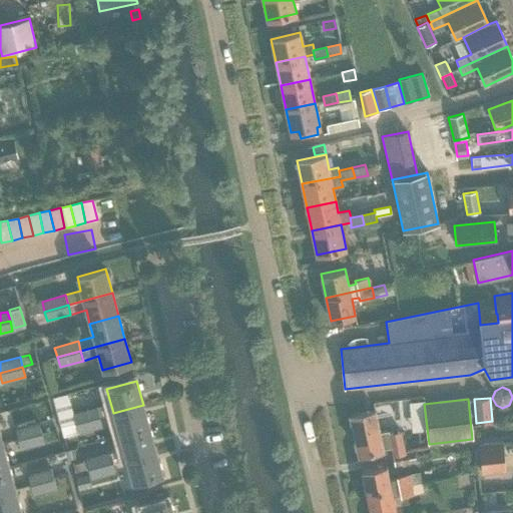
[(149,428),(143,405),(113,413),(119,436),(149,428)]
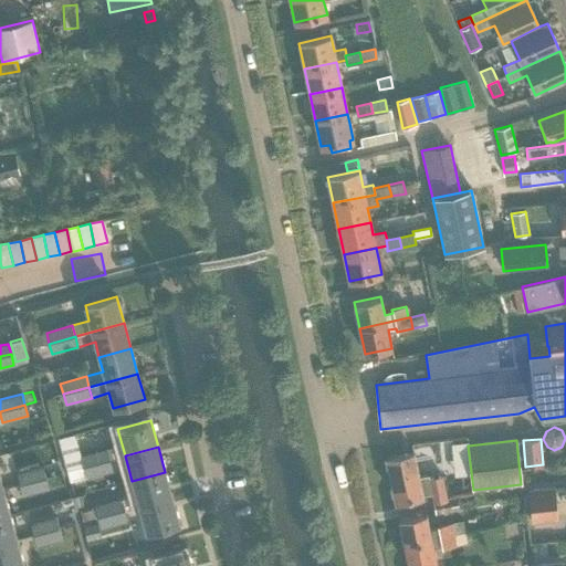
[(109,460),(108,460),(106,449),(81,457),(83,467),(109,460)]
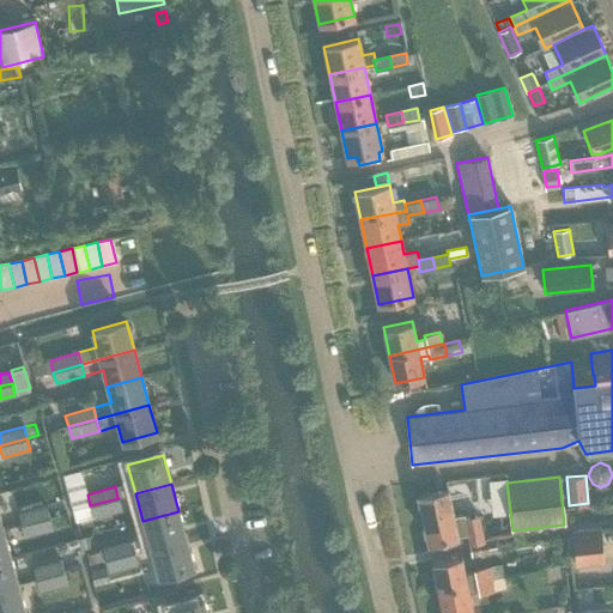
[(497,539),(496,527),(481,529),(479,516),(463,519),(465,523),(455,526),(448,490),(418,496),(428,542),(457,536),(457,535),(467,534),(469,544),(497,539)]
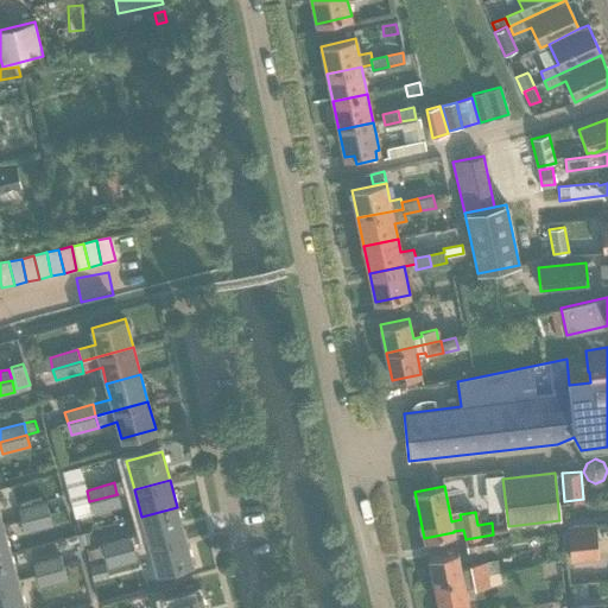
[(118,494),(89,501),(93,513),(120,506),(118,494)]
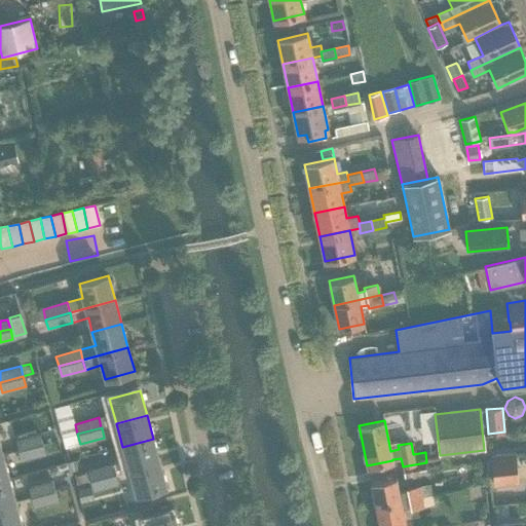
[(17,450),(42,444),(39,434),(15,441),(17,450)]
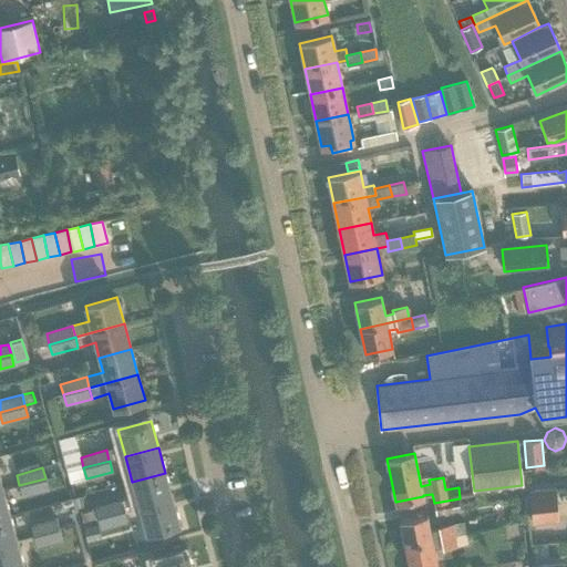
[(165,473),(132,482),(138,507),(172,498),(165,473)]
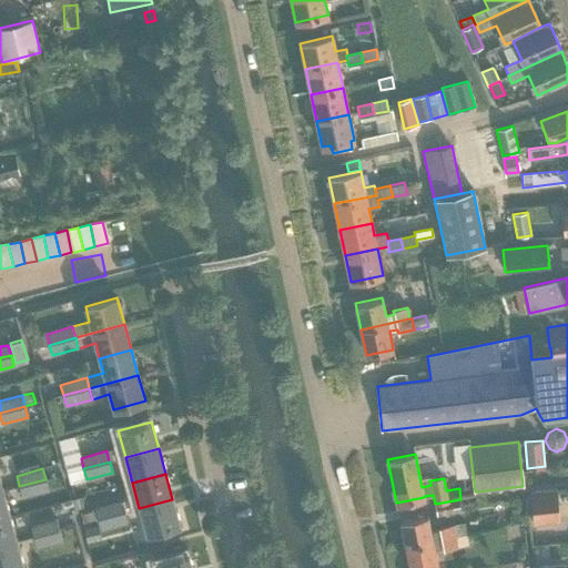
[(46,479),(19,486),(22,497),(48,490),(46,479)]
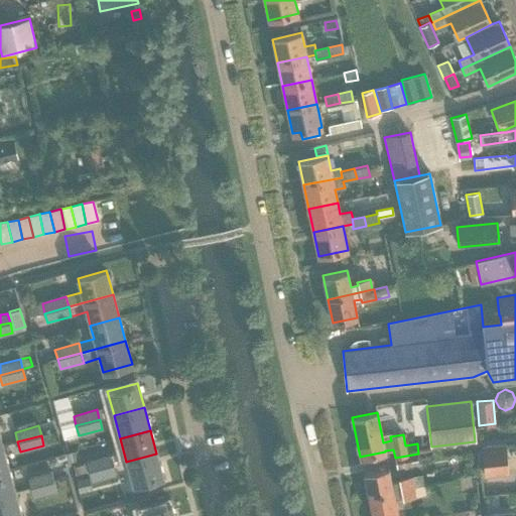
[(483,461),(508,459),(506,443),(482,446),(483,461)]
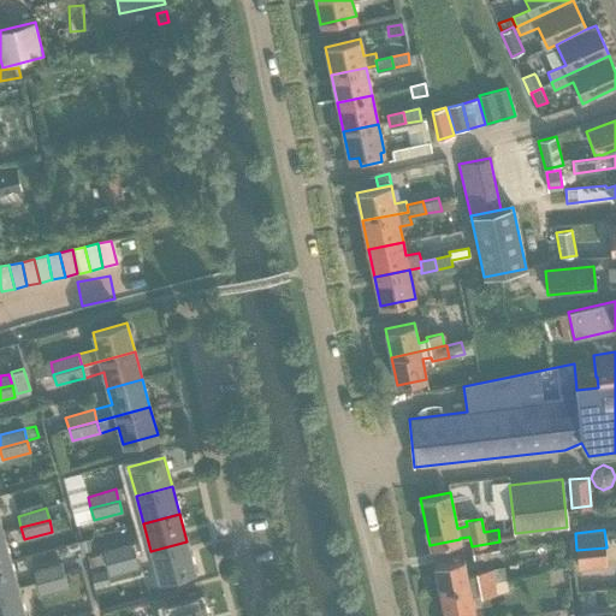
[(0,562),(11,560),(4,532),(0,532),(0,562)]
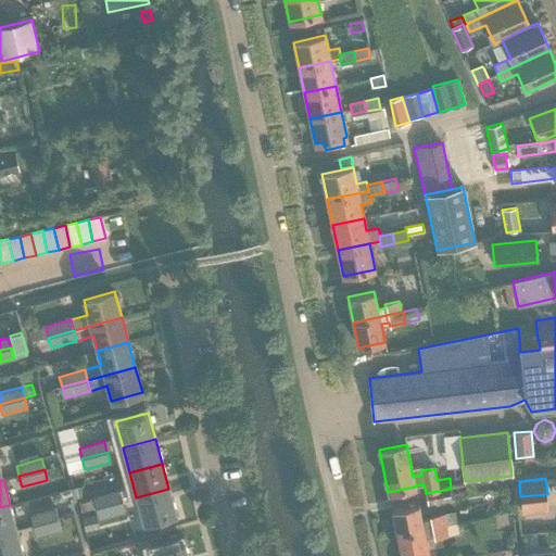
[(80,487),(71,490),(74,498),(84,496),(80,487)]
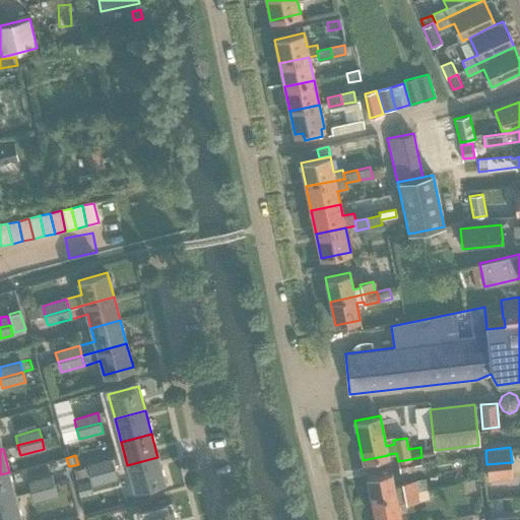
[(165,480),(157,457),(127,465),(134,490),(165,480)]
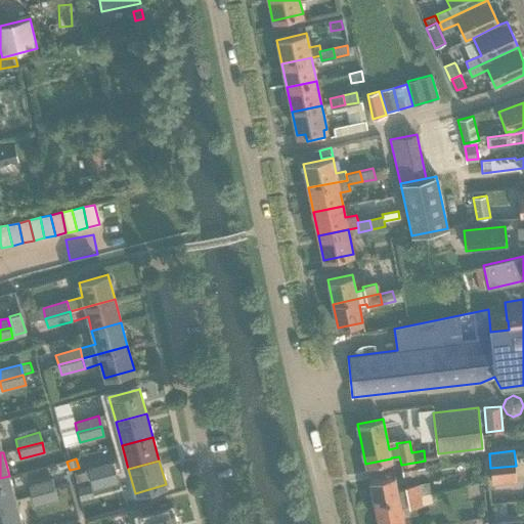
[(423,461),(400,466),(402,476),(425,472),(423,461)]
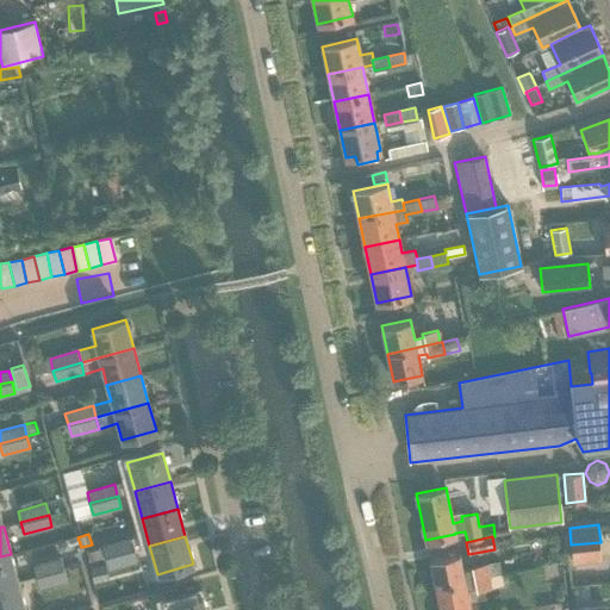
[(132,551),(130,539),(101,546),(105,558),(132,551)]
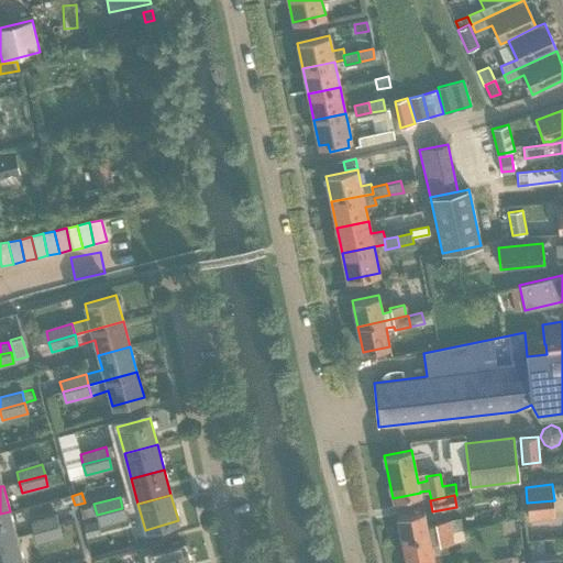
[(555,517),(554,500),(527,503),(529,519),(555,517)]
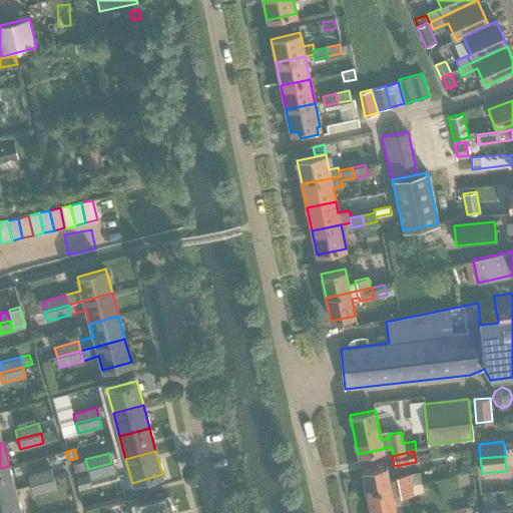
[(85,461),(73,464),(76,472),(87,469),(85,461)]
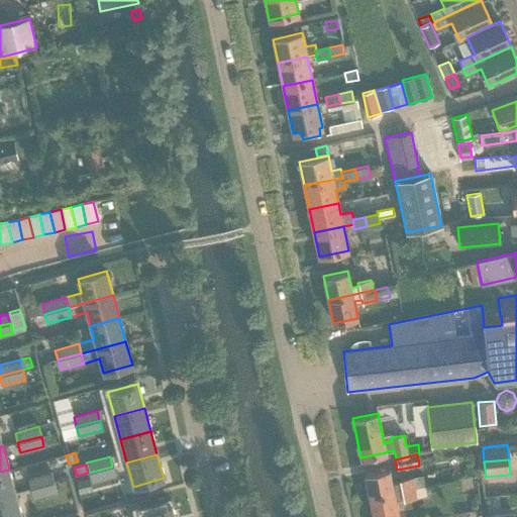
[(92,483),(115,476),(112,467),(89,473),(92,483)]
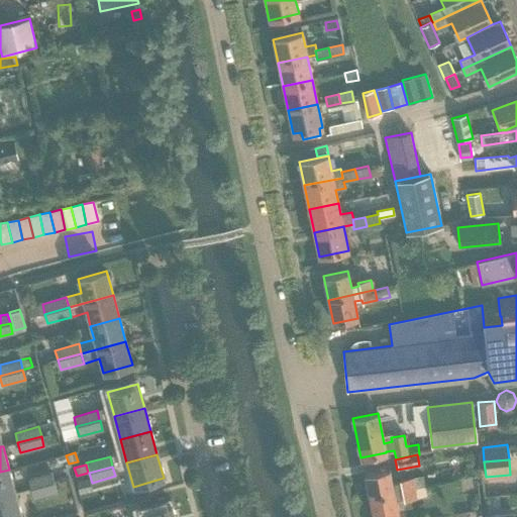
[(365,474),(370,498),(414,488),(425,485),(423,476),(399,481),(400,484),(393,486),(389,469),(365,474)]
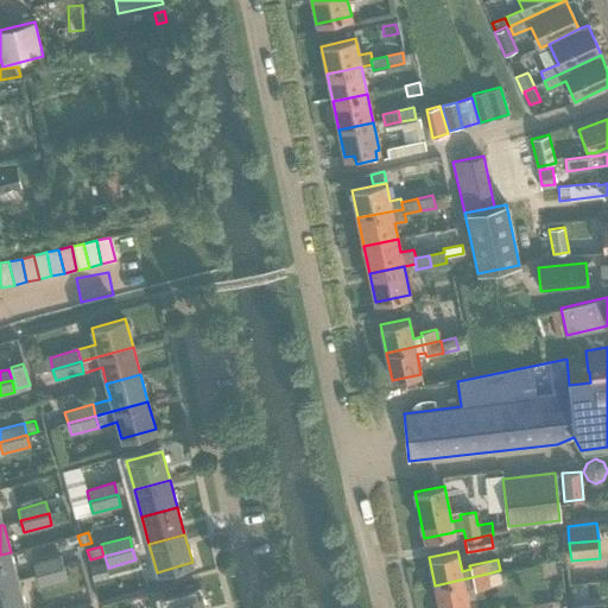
[(0,584),(19,580),(11,552),(0,555),(0,584)]
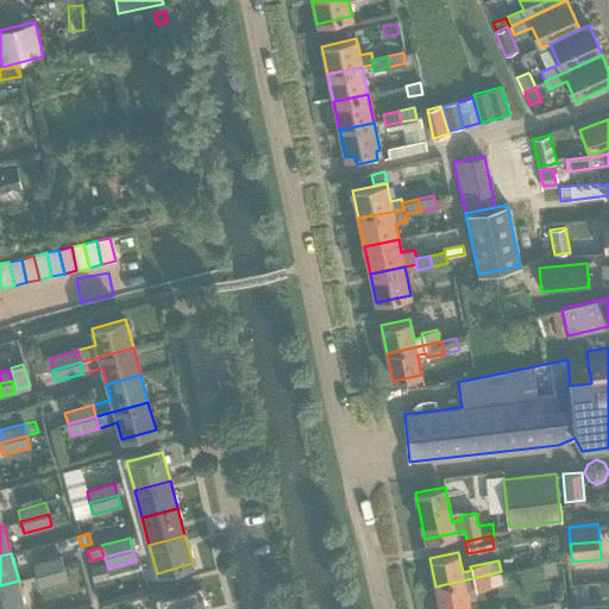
[(562,553),(547,554),(548,564),(563,562),(562,553)]
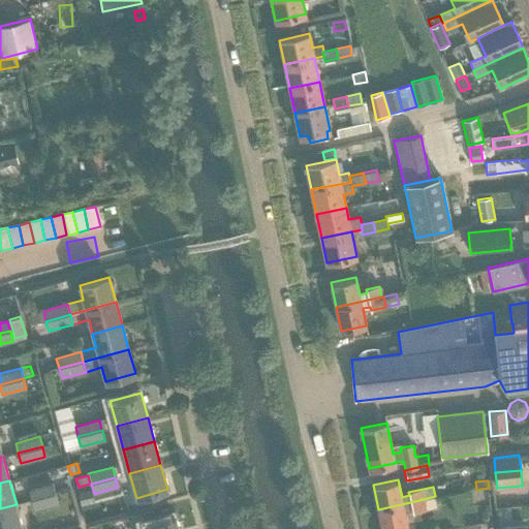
[(28,490),(31,500),(55,494),(52,484),(28,490)]
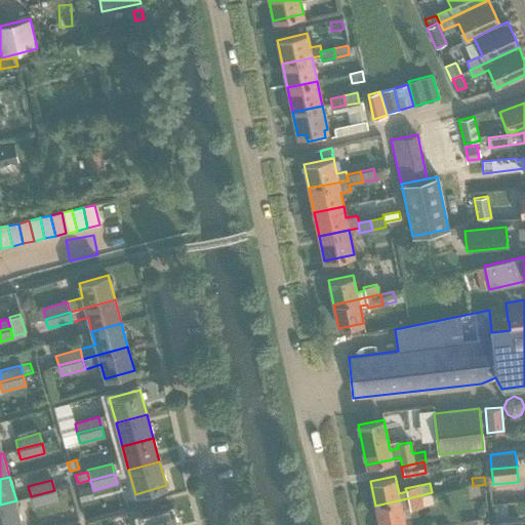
[(57,499),(54,490),(31,496),(34,507),(57,499)]
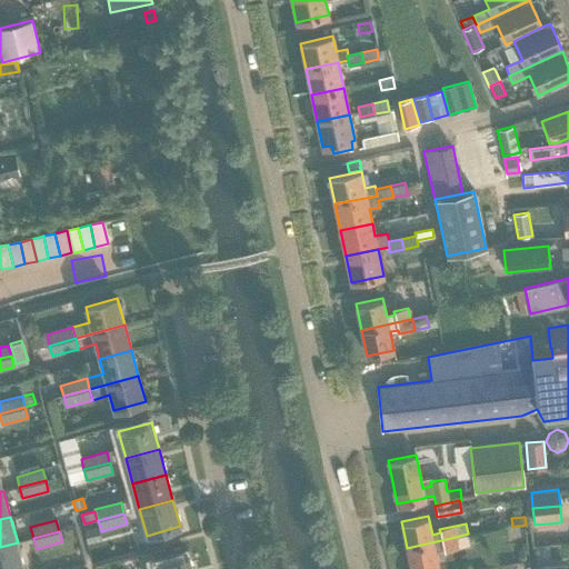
[(456,537),(407,548),(410,568),(431,568),(438,568),(435,549),(443,548),(445,551),(458,549),(456,537)]
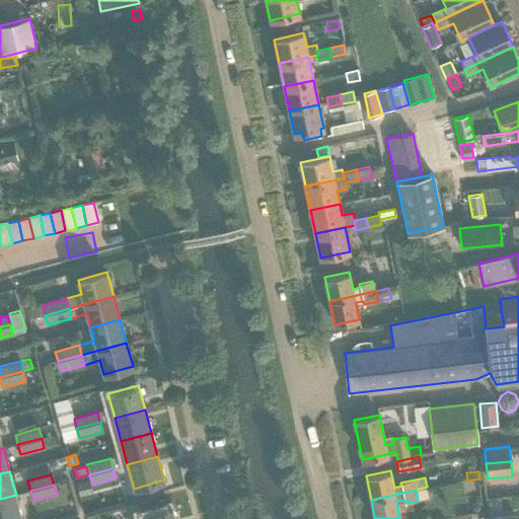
[(0,518),(22,518),(16,495),(0,499),(0,518)]
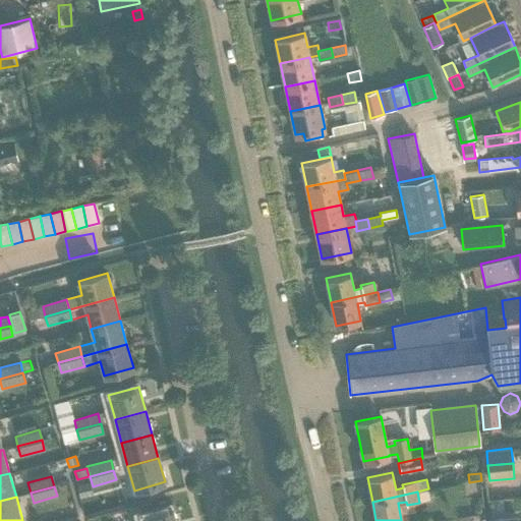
[(61,520),(75,517),(70,497),(56,501),(61,520)]
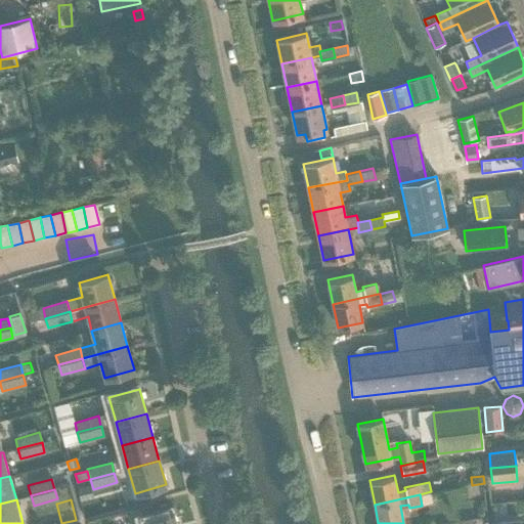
[(512,517),(511,504),(493,505),(494,518),(512,517)]
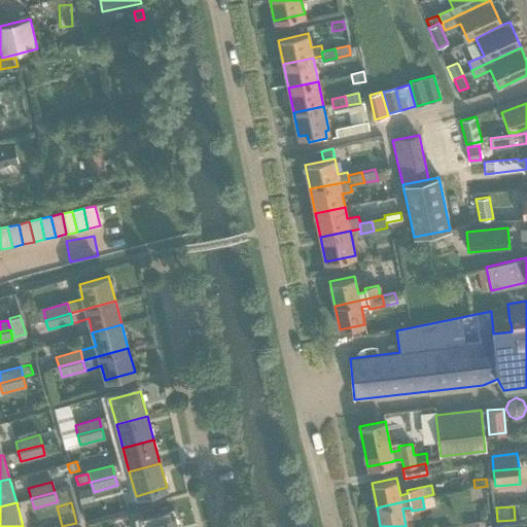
[(177,526),(174,514),(143,523),(144,526),(177,526)]
